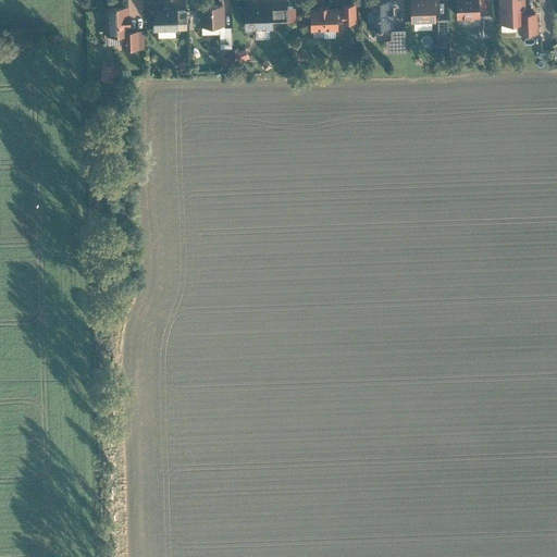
[(391,0),(367,0),(368,26),(392,26),(391,0)]
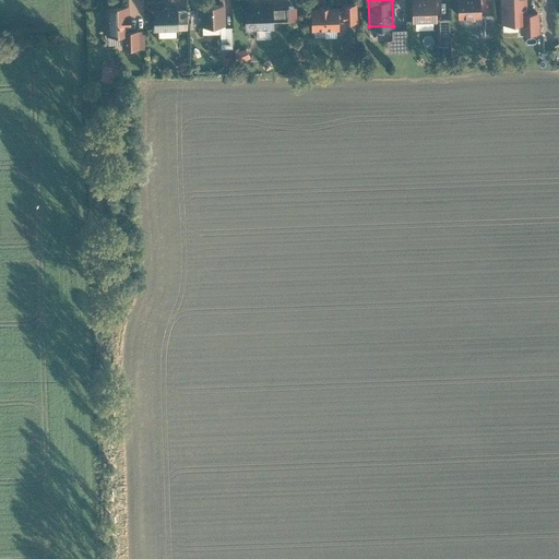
[(436,0),(412,0),(413,22),(437,22),(436,0)]
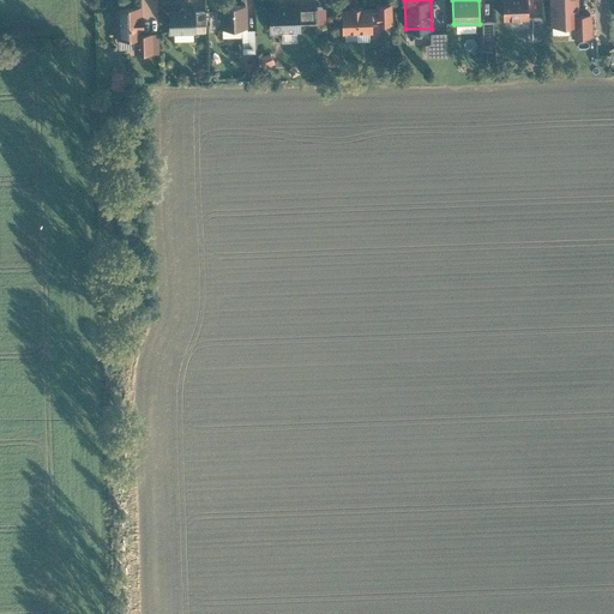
[(527,0),(503,0),(504,20),(528,19),(527,0)]
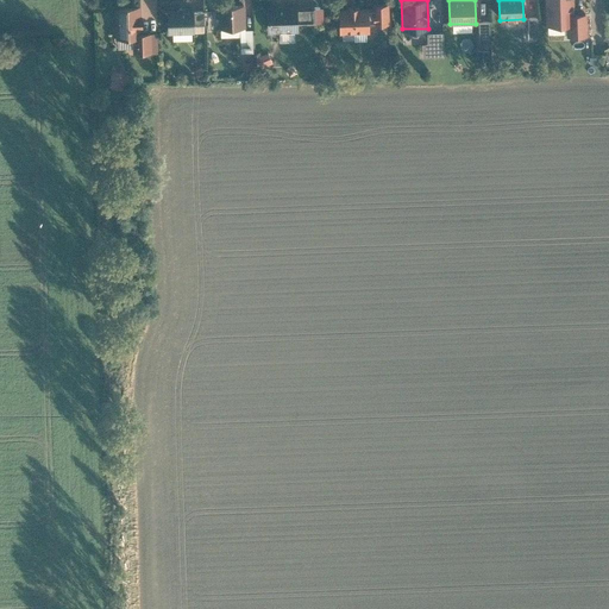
[(572,0),(545,0),(546,24),(572,23),(572,35),(588,35),(586,13),(573,13),(572,0)]
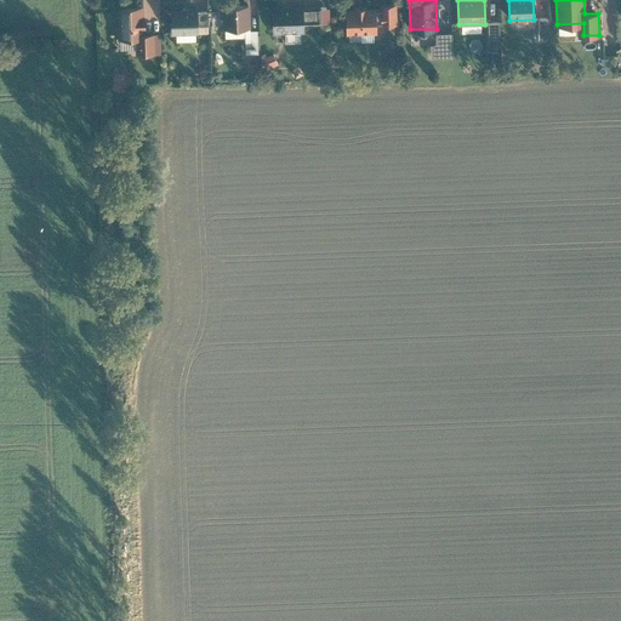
[(397,4),(381,5),(381,26),(397,24),(397,4)]
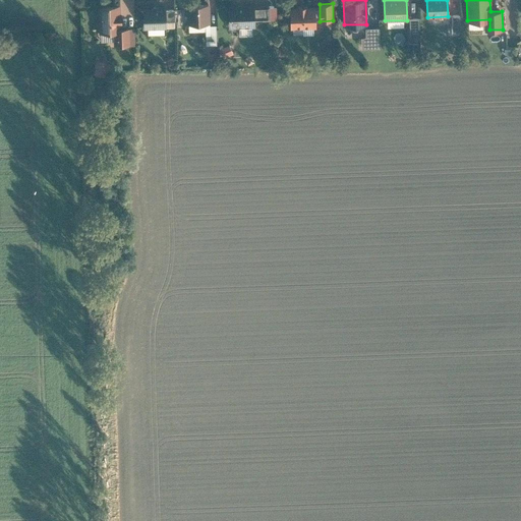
[(210,4),(188,4),(189,29),(206,29),(207,44),(216,43),(215,24),(210,24),(210,4)]
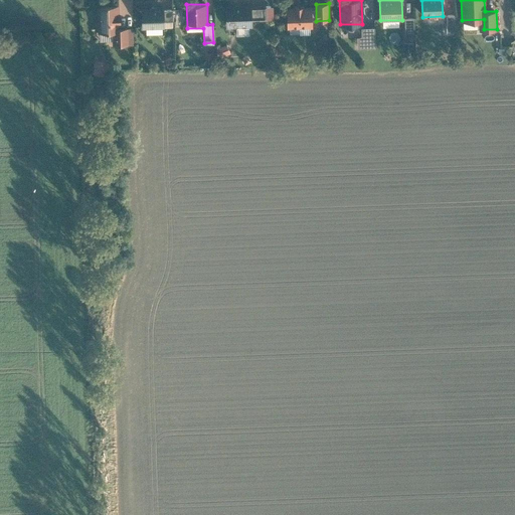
[(250,4),(225,4),(226,27),(252,26),(252,19),(265,18),(265,6),(250,6),(250,4)]
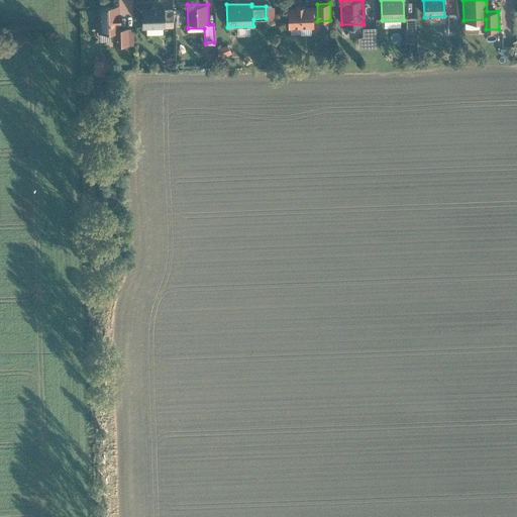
[(313,6),(288,7),(289,28),(314,27),(313,6)]
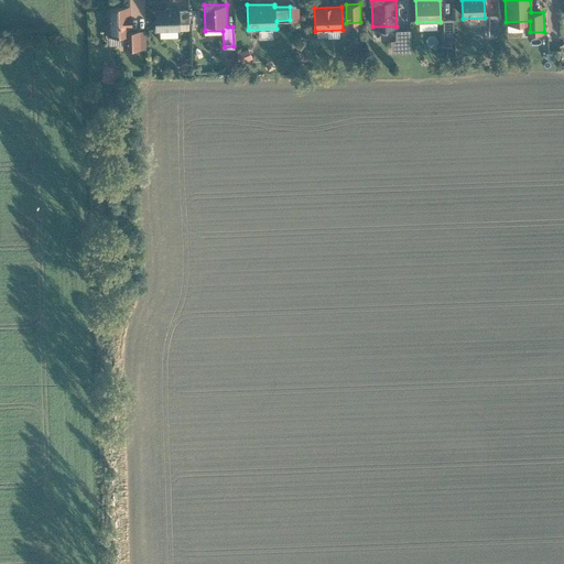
[(129,8),(107,8),(108,35),(125,35),(125,50),(145,50),(144,30),(129,30),(129,8)]
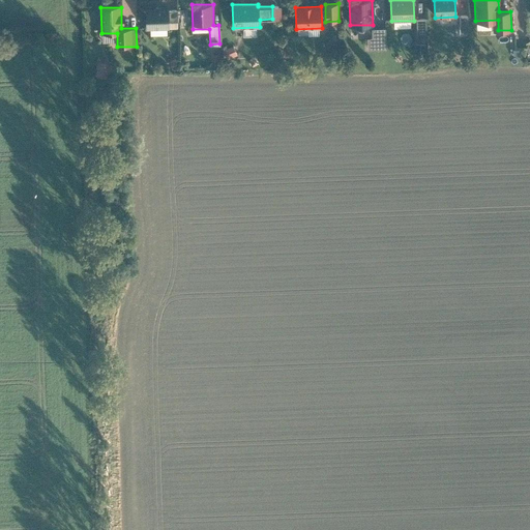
[(167,7),(146,8),(146,29),(177,27),(176,9),(167,9),(167,7)]
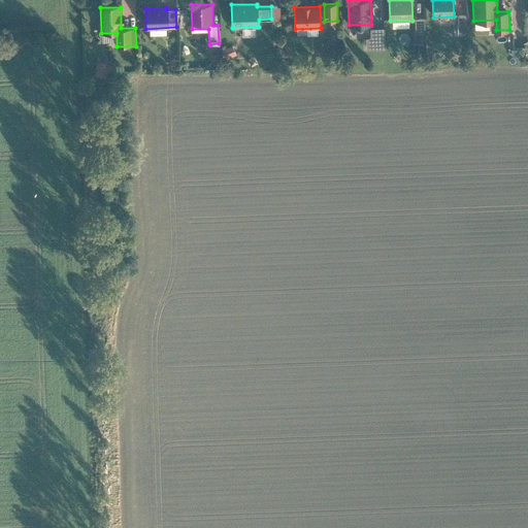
[(465,14),(457,14),(457,34),(465,34),(465,14)]
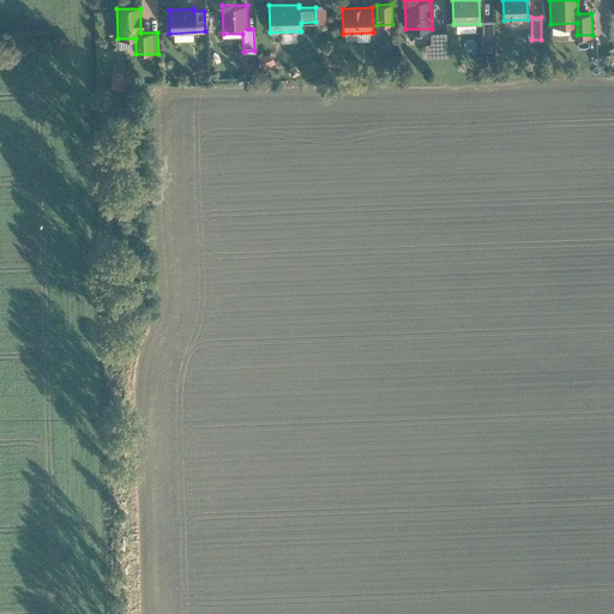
[(494,20),(482,22),(483,52),(494,52),(494,20)]
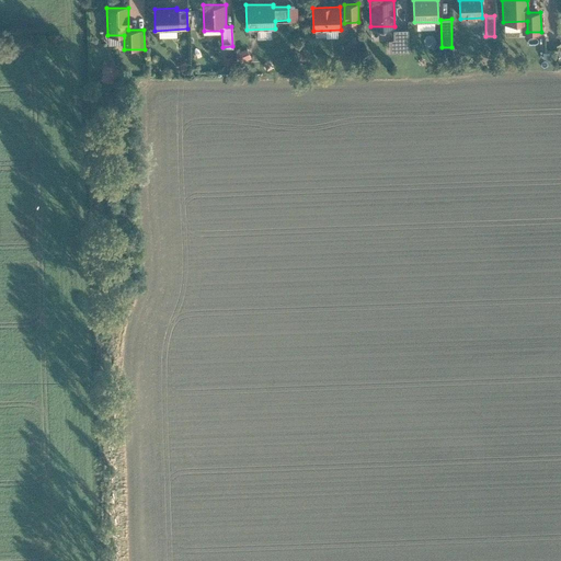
[(409,30),(393,30),(393,41),(389,41),(389,53),(409,52),(409,30)]
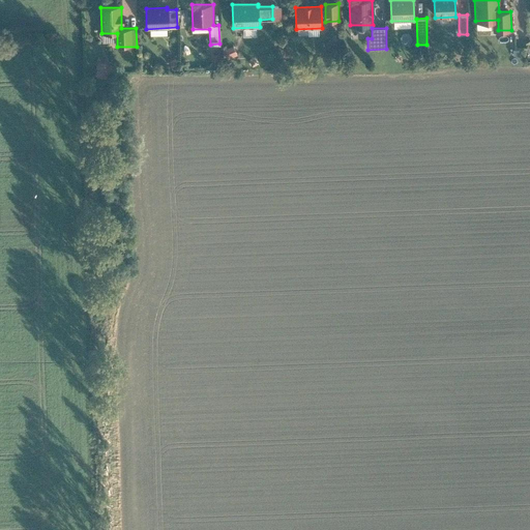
[(344,45),(332,39),(328,48),(340,53),(344,45)]
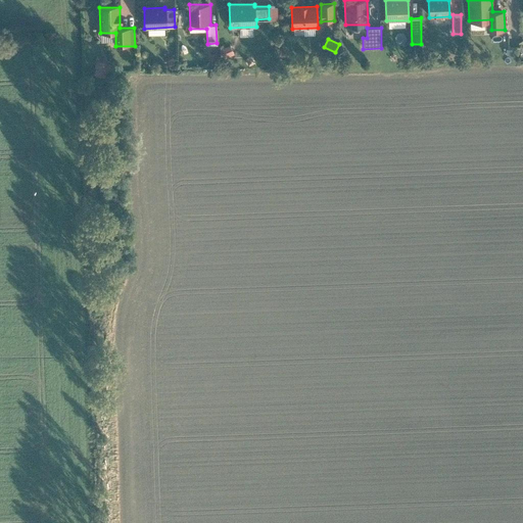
[(459,42),(450,39),(448,46),(457,48),(459,42)]
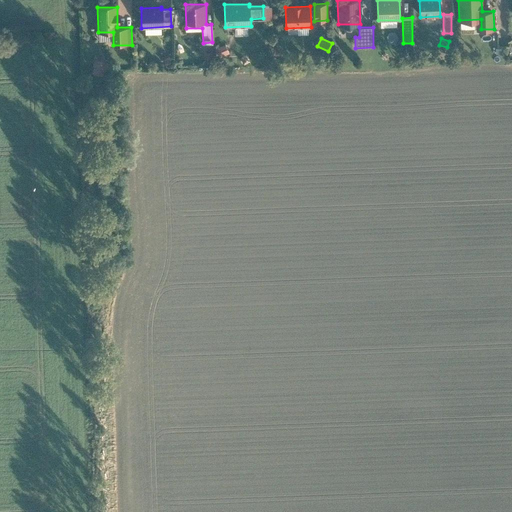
[(224,44),(213,48),(217,57),(228,53),(224,44)]
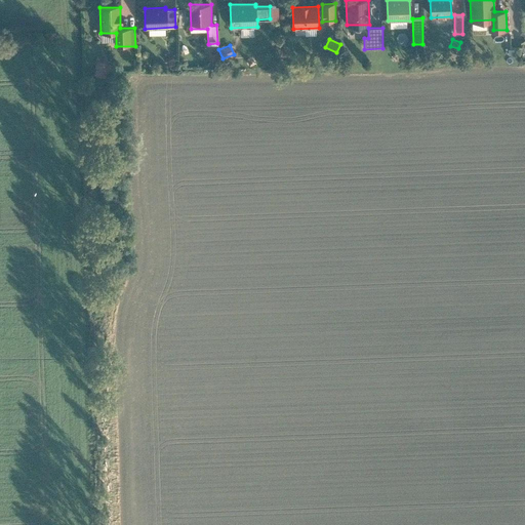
[(109,64),(97,61),(94,72),(106,75),(109,64)]
